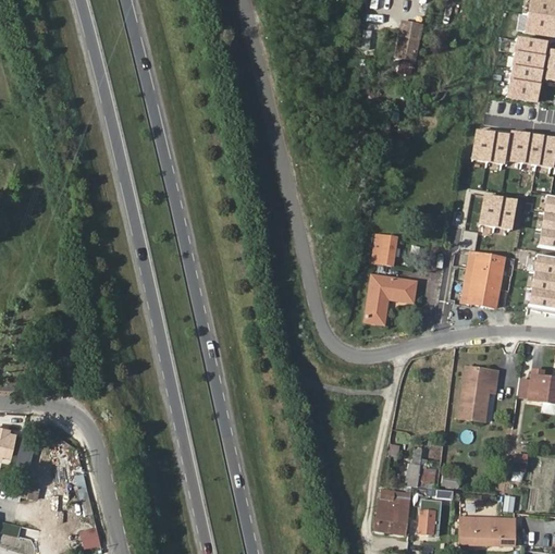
[(529,0),(523,32),(554,36),(554,0),(529,0)]
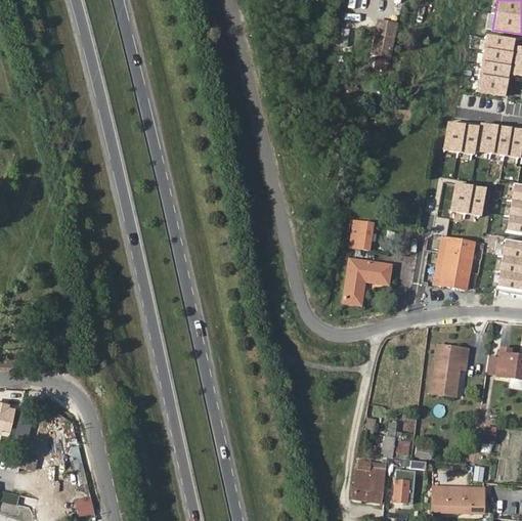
[(348,7),(347,13),(361,15),(362,9),(348,7)]
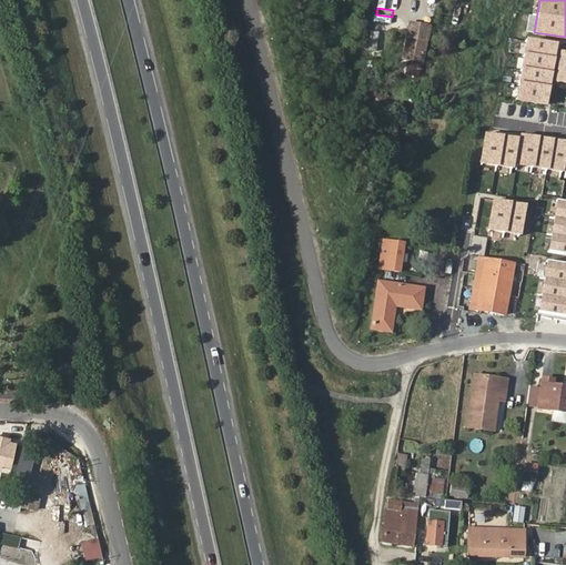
[(434,23),(412,20),(406,57),(428,60),(434,23)]
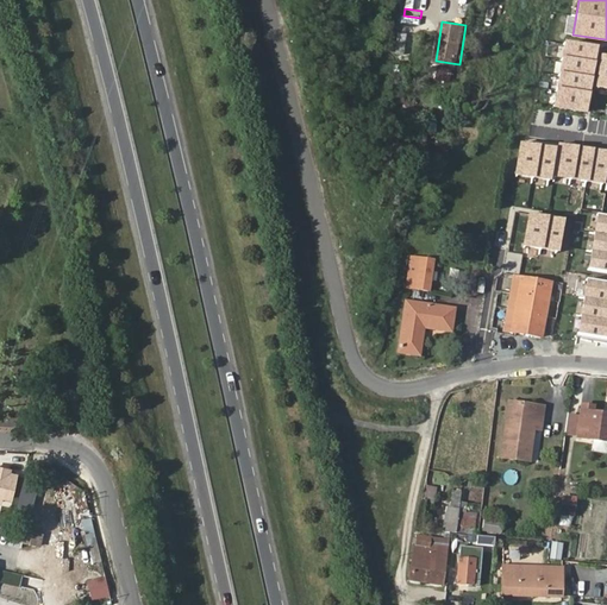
[(601,45),(565,38),(552,106),(588,112),(601,45)]
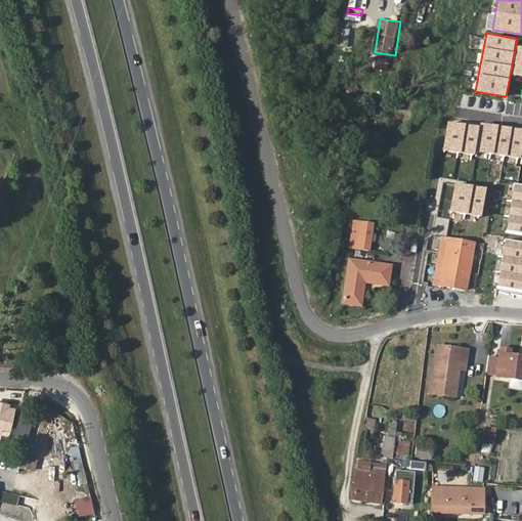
[(521,45),(517,45),(513,73),(521,74),(521,45)]
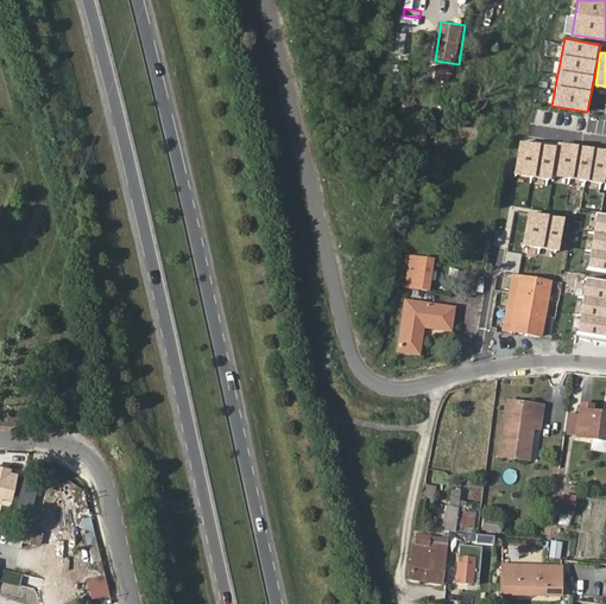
[(555,145),(518,139),(512,173),(550,179),(551,172),(605,182),(605,148),(556,140),(555,145)]
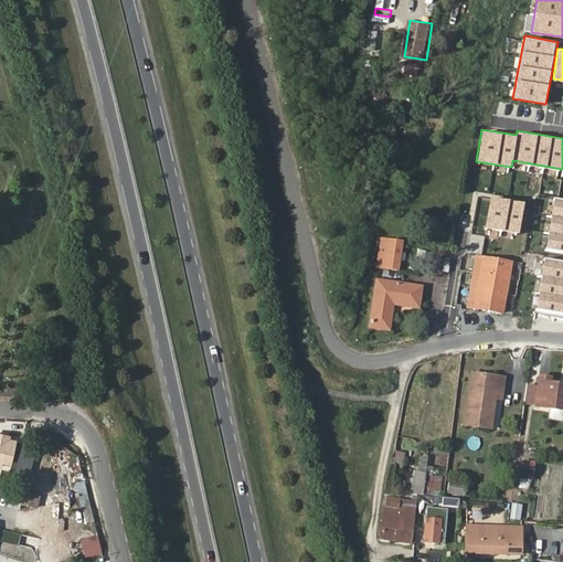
[(524,201),(491,195),(486,226),(519,233),(524,201)]
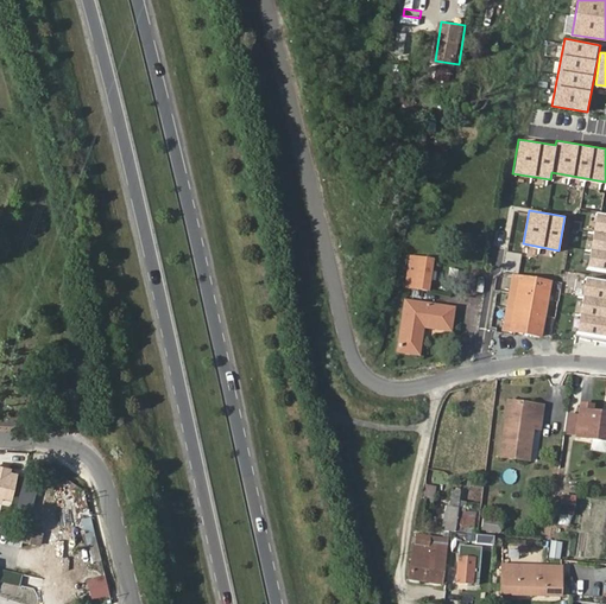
[(605,214),(597,213),(587,267),(605,269),(605,214)]
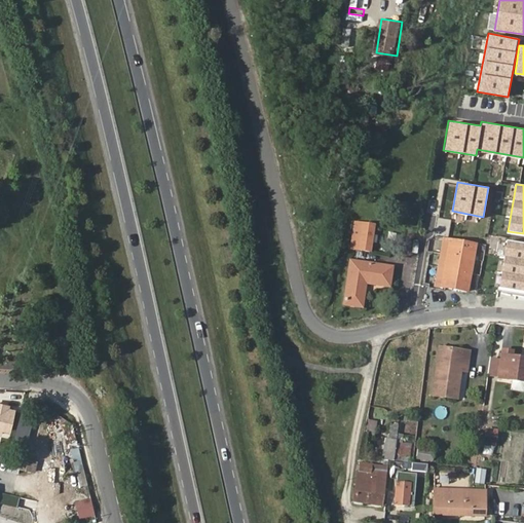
[(353,245),(372,247),(375,221),(358,218),(353,245)]
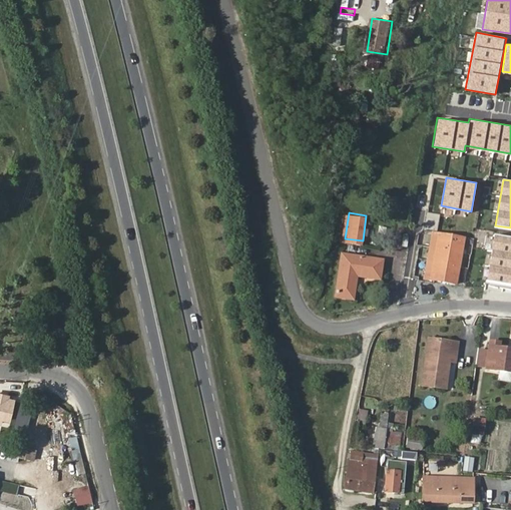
[(457,280),(464,234),(440,230),(433,276),(457,280)]
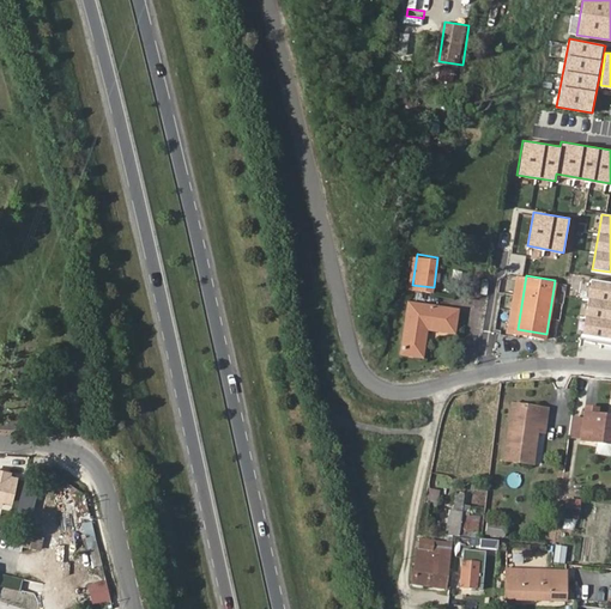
[(610,282),(591,279),(582,334),(610,339),(610,282)]
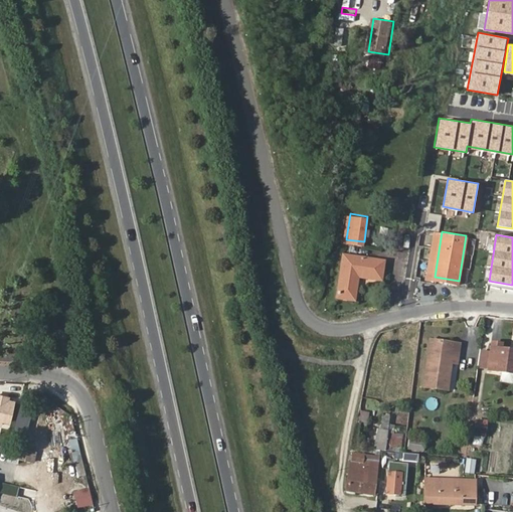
[(337,299),(355,301),(358,278),(373,279),(382,281),(385,263),(343,258),(337,299)]
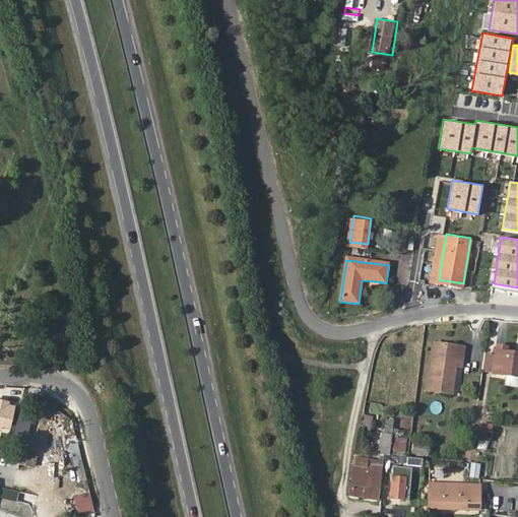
[(459,354),(466,356),(468,341),(438,337),(432,385),(454,387),(458,363),(459,354)]
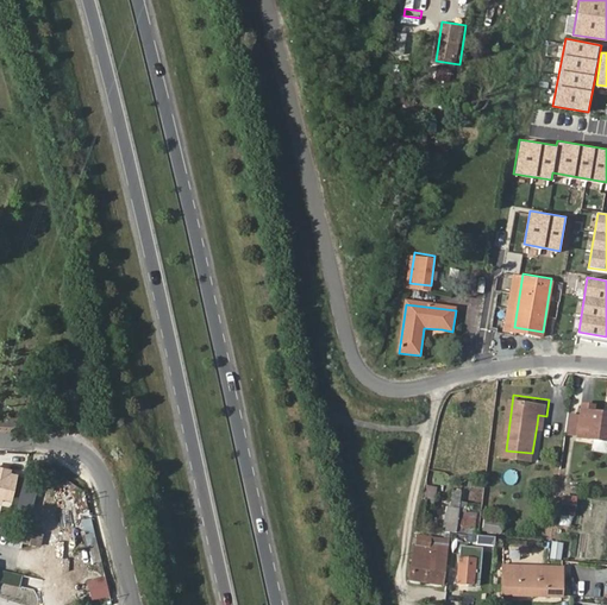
[(595,404),(583,403),(582,415),(581,436),(606,438),(606,411),(594,410),(595,404)]
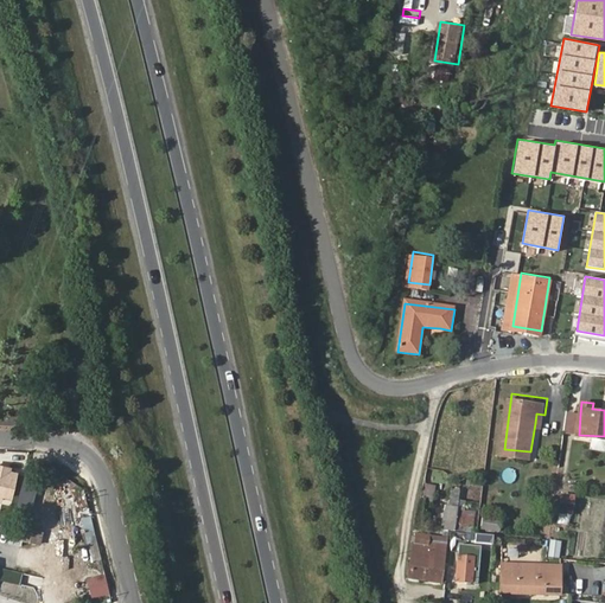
[(579,435),(580,414),(568,412),(565,434),(579,435)]
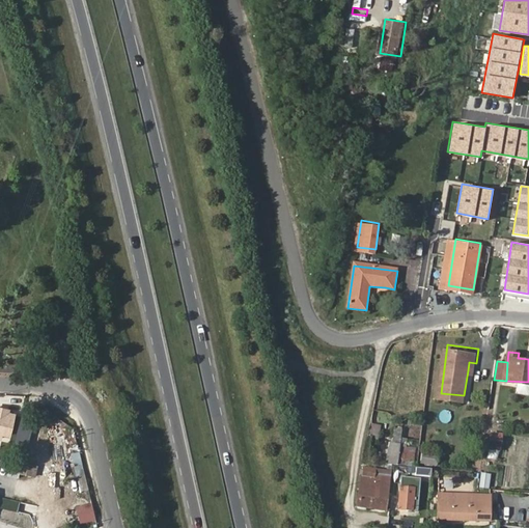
[(474,372),(476,363),(469,362),(468,370),(474,372)]
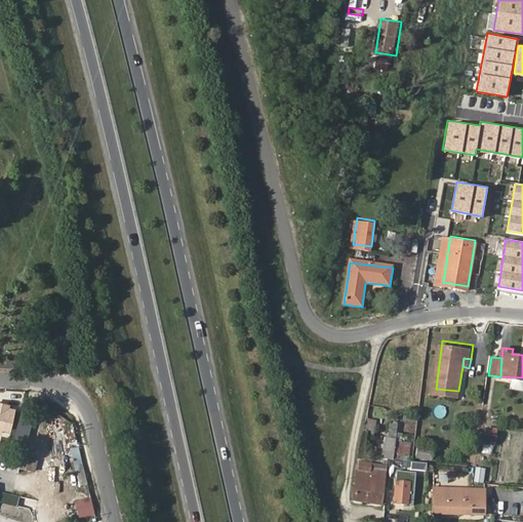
[(18,406),(0,401),(0,433),(11,436),(18,406)]
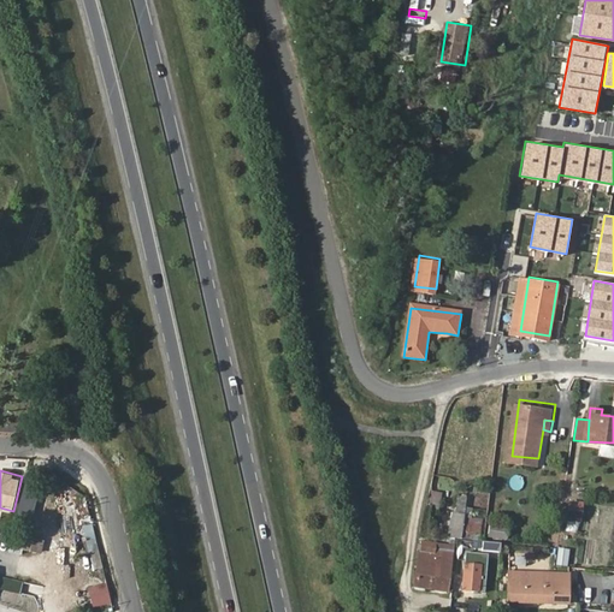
[(440,514),(442,489),(432,489),(430,512),(440,514)]
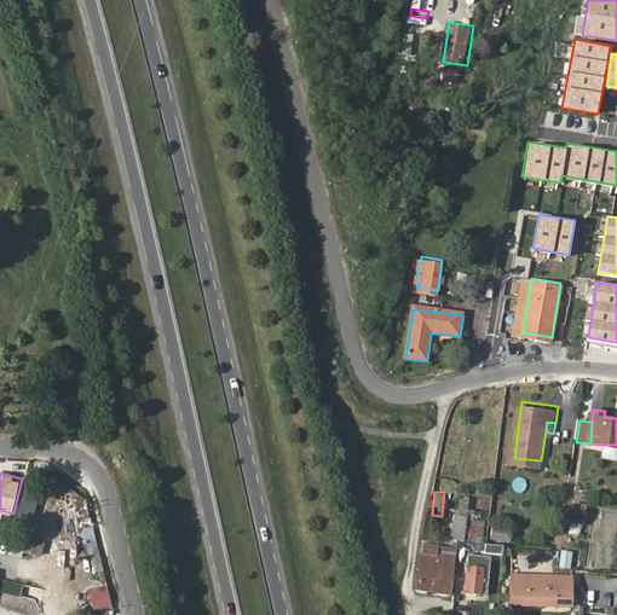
[(588,504),(576,503),(574,521),(586,522),(588,504)]
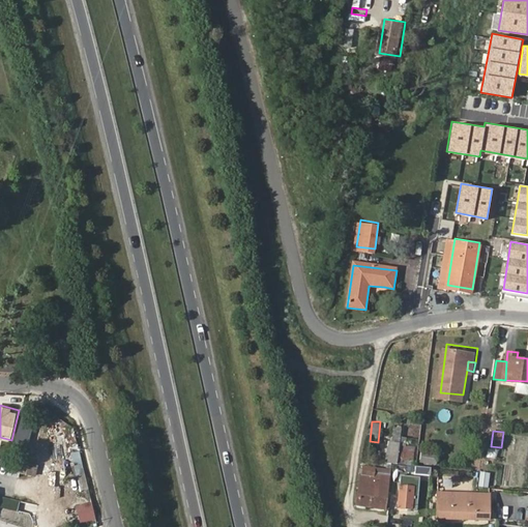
[(389,455),(394,455),(414,455),(416,441),(401,438),(402,433),(393,432),(389,455)]
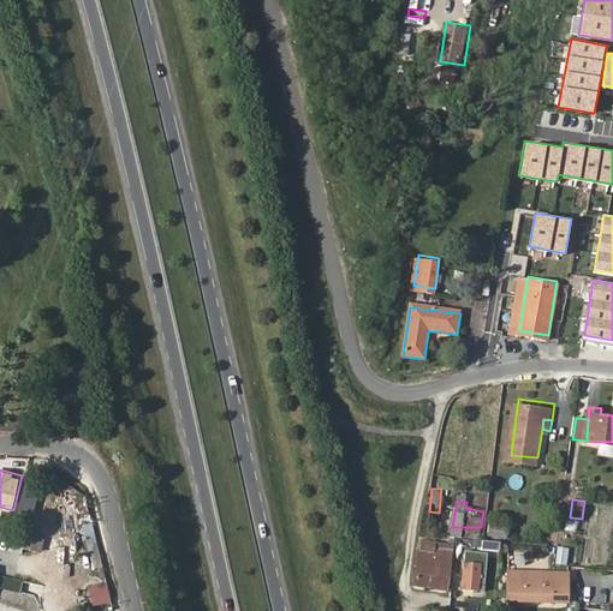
[(95,519),(84,521),(90,545),(101,543),(95,519)]
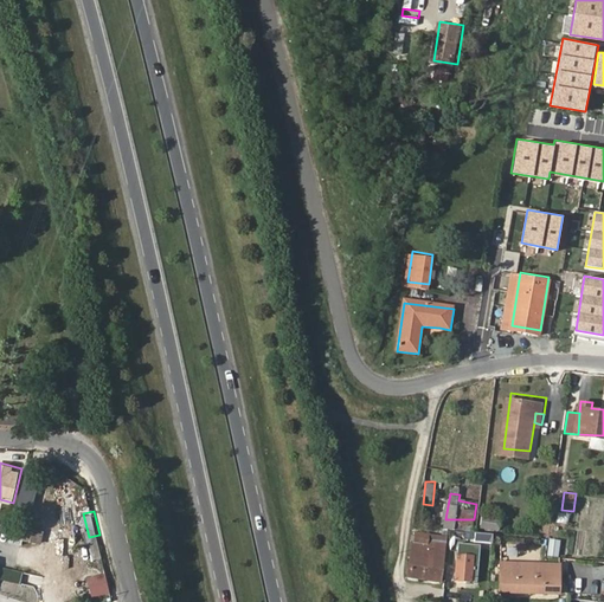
[(502,513),(484,511),(483,524),(501,528),(502,513)]
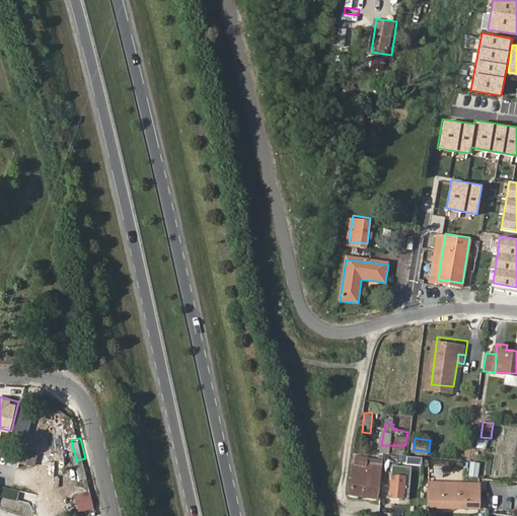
[(369,457),(384,460),(385,450),(386,445),(381,445),(378,445),(377,454),(369,453),(369,457)]
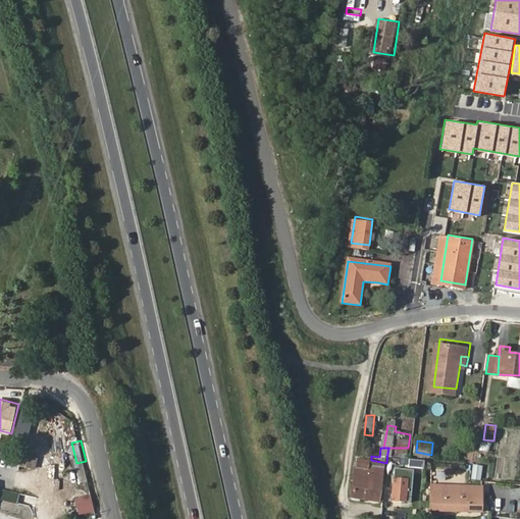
[(39,455),(21,451),(19,463),(37,465),(39,455)]
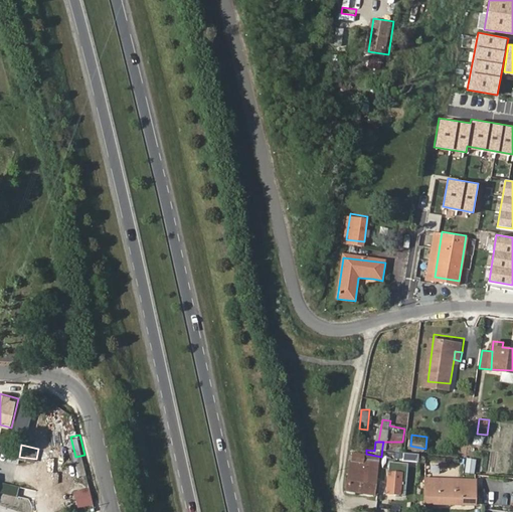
[(376,491),(379,473),(381,457),(366,454),(366,450),(353,448),(347,488),(376,491)]
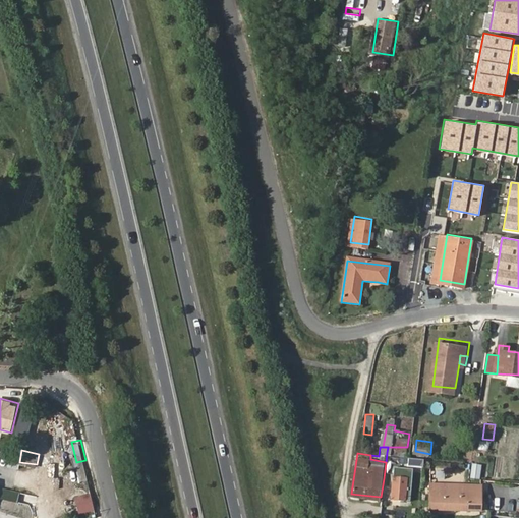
[(483,460),(474,459),(472,472),(482,472),(483,460)]
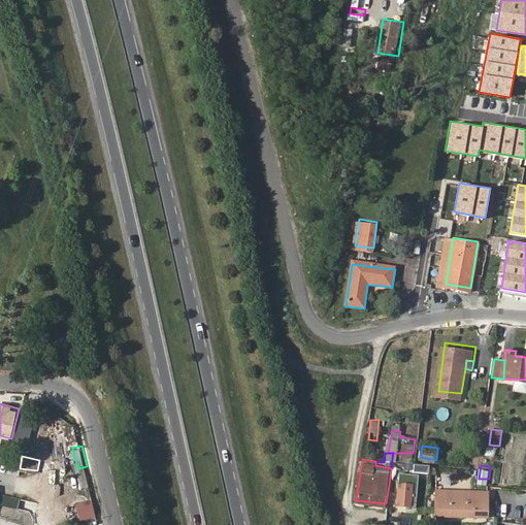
[(414,486),(398,485),(397,503),(413,504),(414,486)]
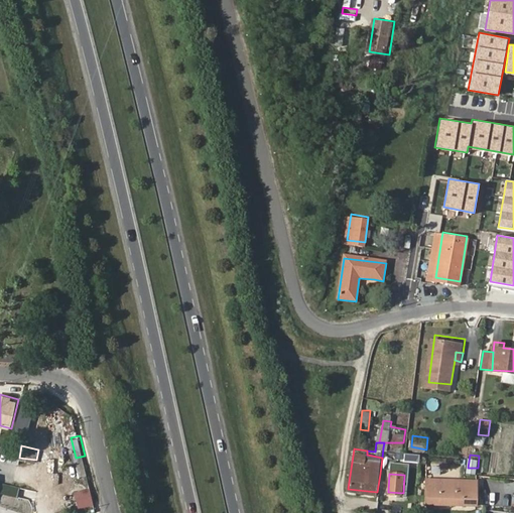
[(427,475),(426,500),(474,503),(476,502),(477,478),(461,477),(427,475)]
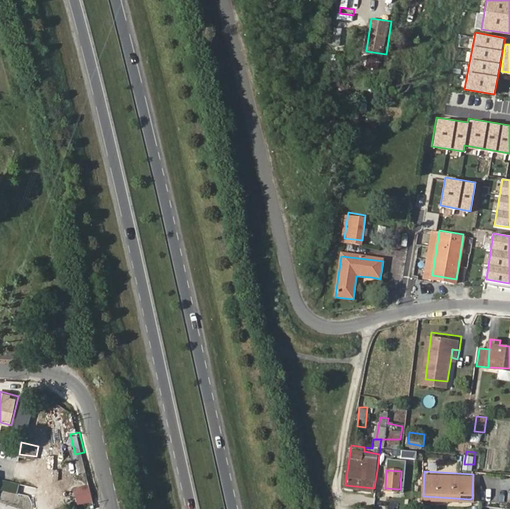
[(76,484),(79,502),(95,499),(92,482),(76,484)]
